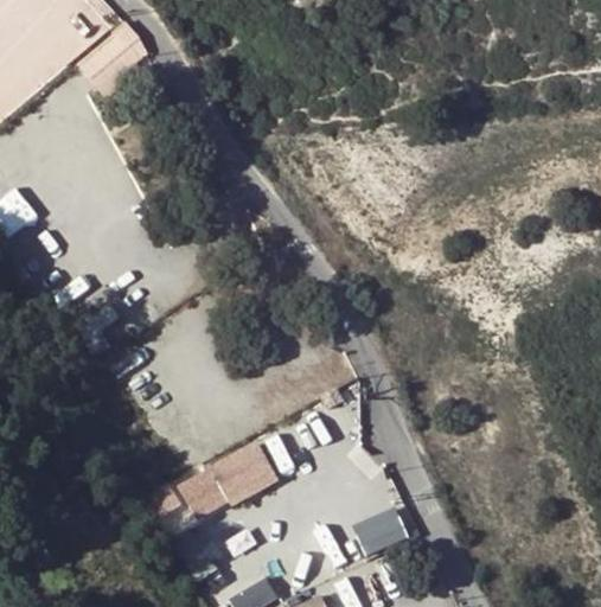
[(76,63),(103,95),(153,56),(127,23),(76,63)]
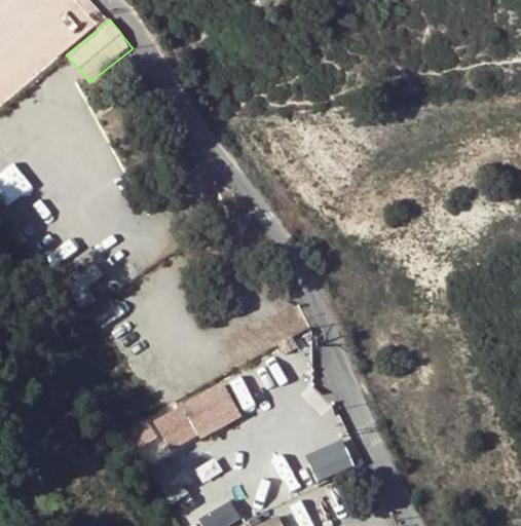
[(0,87),(10,80),(0,67),(0,87)]
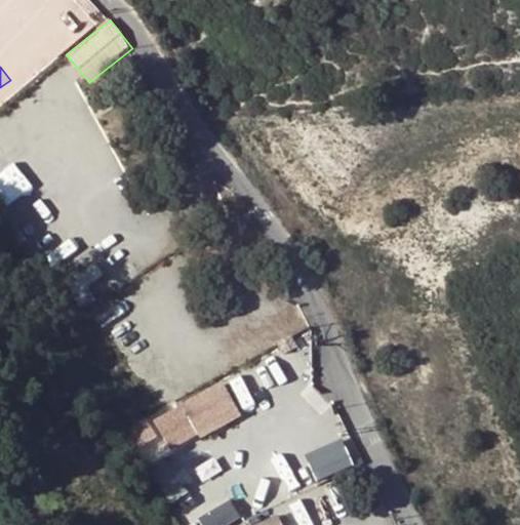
[(226,377),(128,433),(136,447),(165,432),(176,451),(245,412),(226,377)]
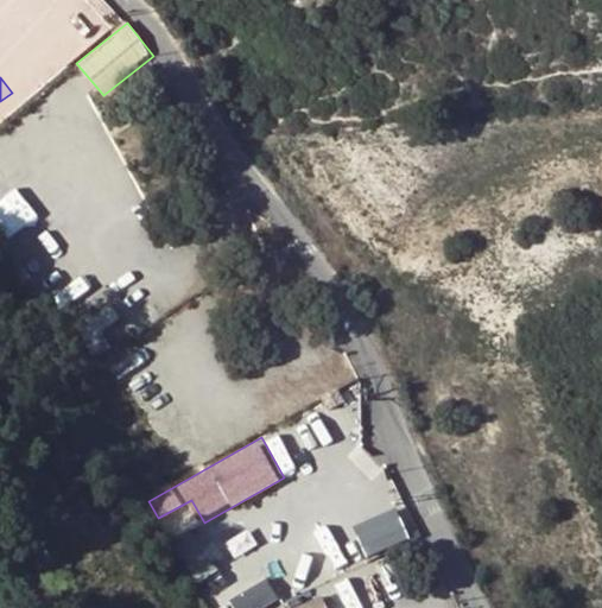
[(173,539),(200,521),(188,502),(162,521),(173,539)]
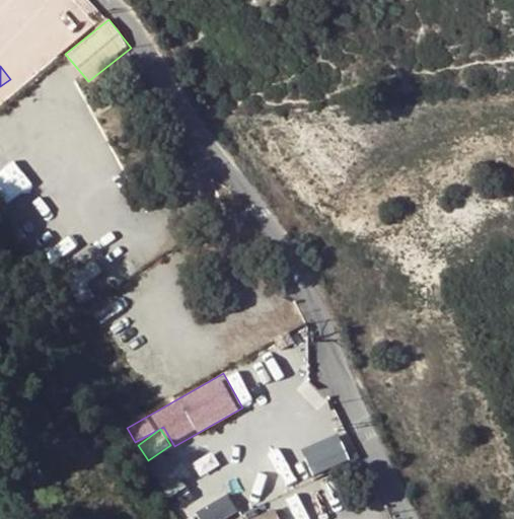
[(314,474),(350,458),(338,432),(302,447),(314,474)]
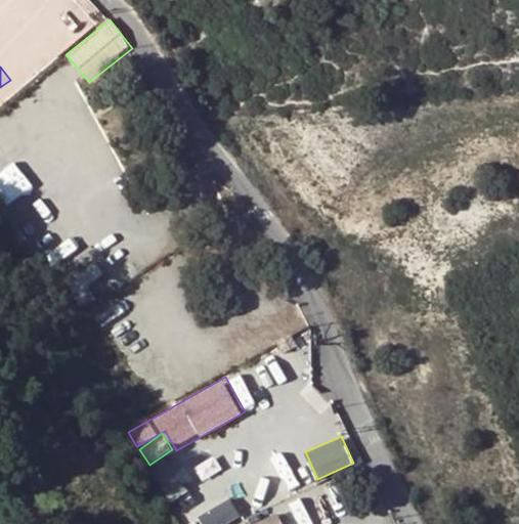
[(202,523),(225,523),(240,519),(232,499),(198,512),(202,523)]
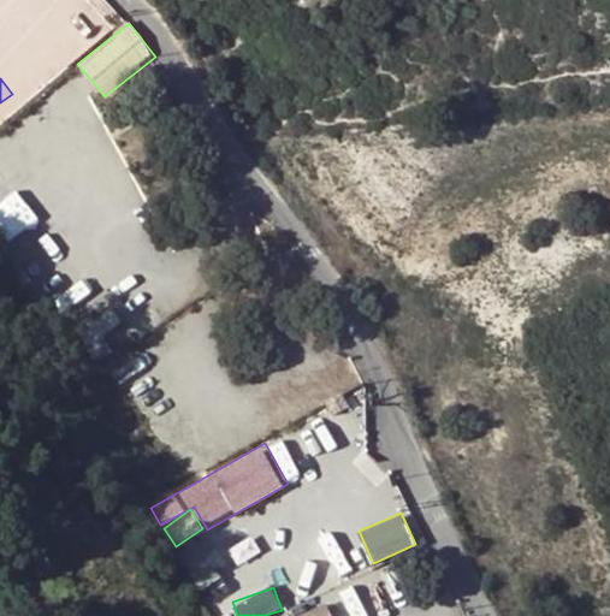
[(332,615),(327,603),(297,615),(332,615)]
